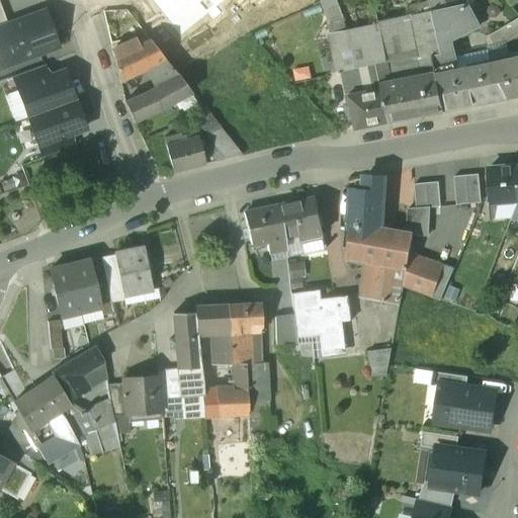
[(461,8),(456,0),(428,0),(431,13),(432,14),(461,8)]
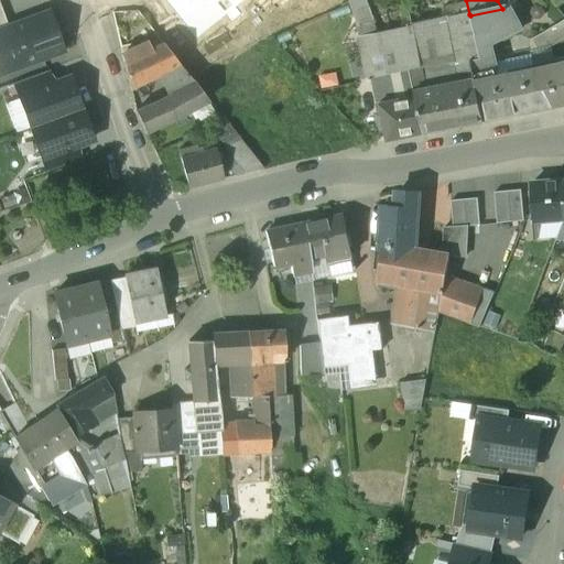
[(502,9),(470,15),(475,38),(484,35),(489,33),(490,39),(485,40),(487,49),(516,35),(502,9)]
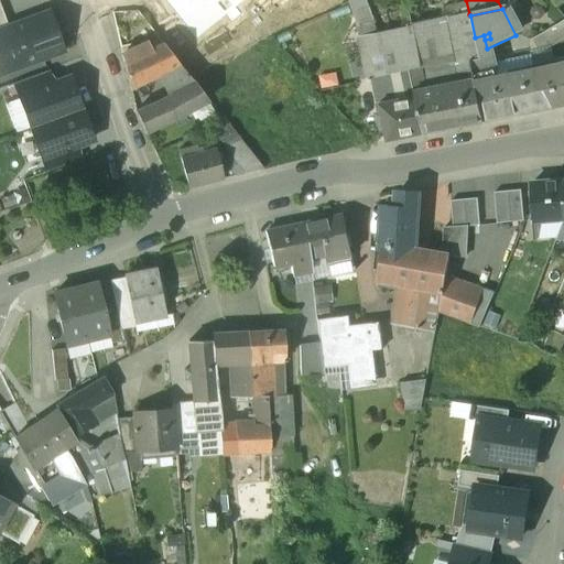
[(8,28),(0,30),(0,73),(3,73),(3,74),(62,53),(47,13),(8,28)]
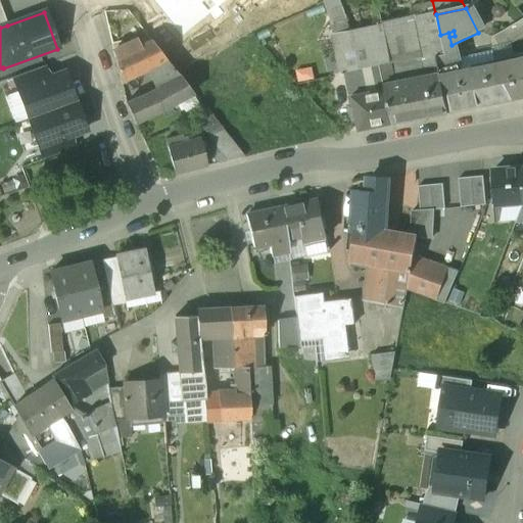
[(435,13),(382,24),(390,62),(394,84),(439,75),(438,70),(436,57),(435,57),(430,37),(440,35),(436,14),(435,13)]
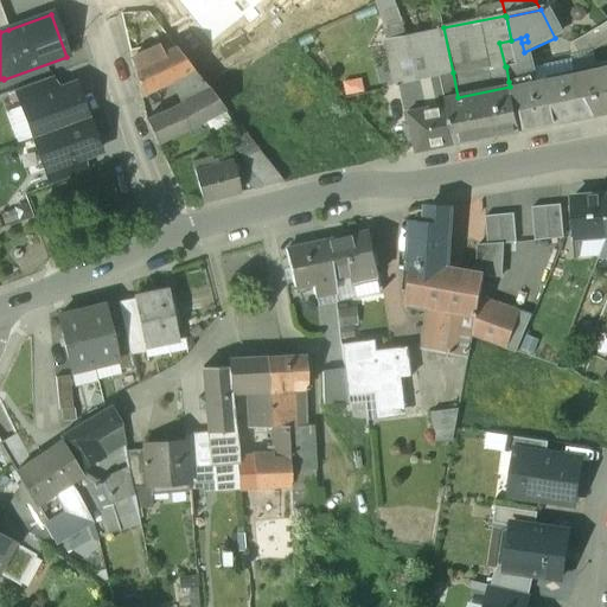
[(403,27),(384,31),(387,40),(407,36),(403,27)]
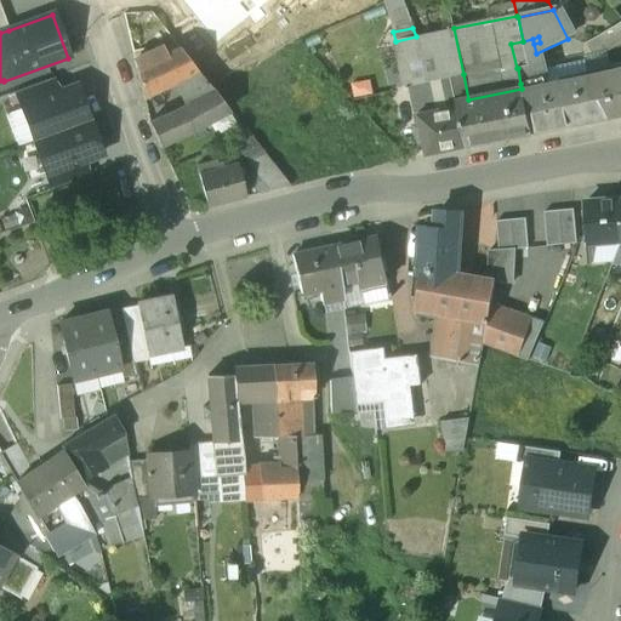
[(454,28),(417,36),(427,83),(451,78),(463,74),(454,28)]
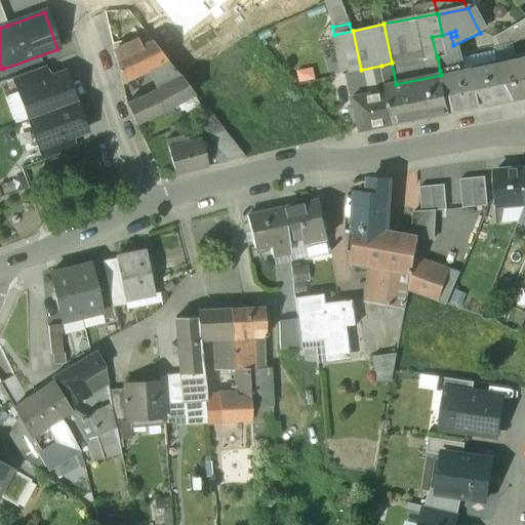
[(352,31),(334,35),(342,74),(349,73),(361,70),(353,31),(352,31)]
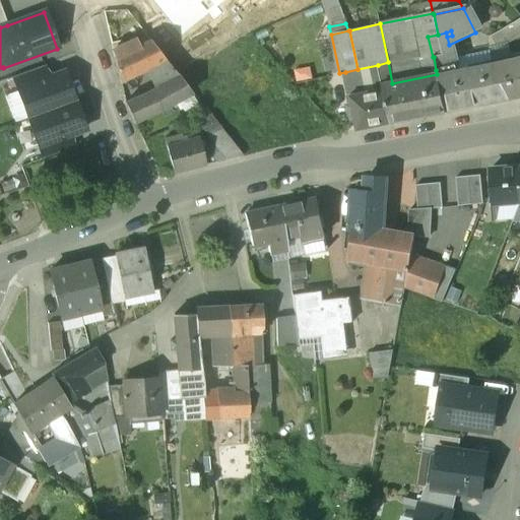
[(447,37),(446,33),(438,35),(443,55),(434,57),(436,70),(455,66),(449,45),(447,37)]
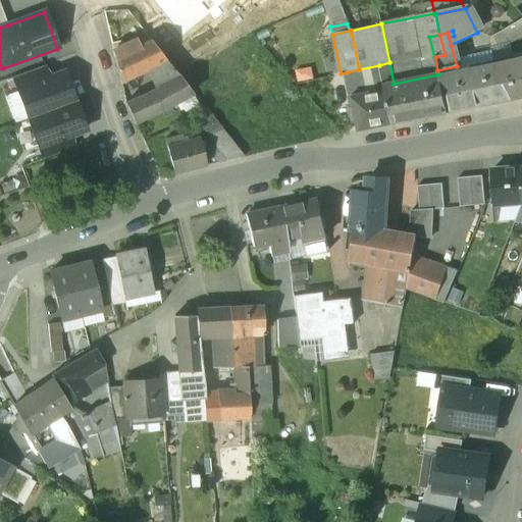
[(439,35),(429,37),(434,57),(435,57),(445,55),(439,35)]
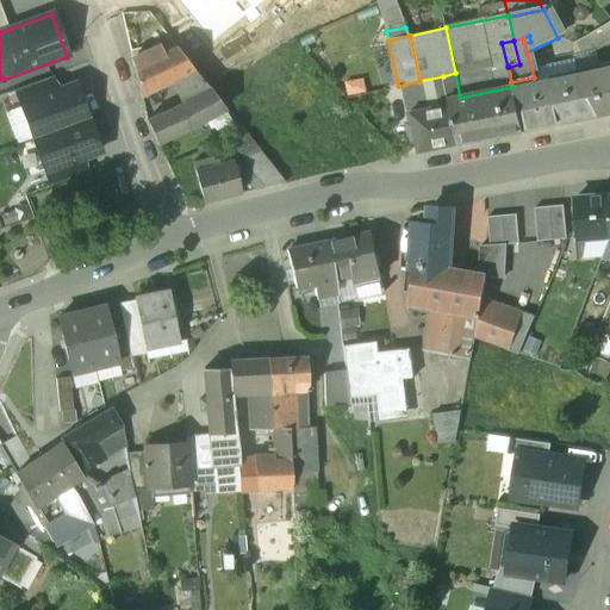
[(175,49),(162,55),(159,48),(143,56),(145,62),(134,68),(139,97),(151,92),(180,78),(193,72),(175,49)]
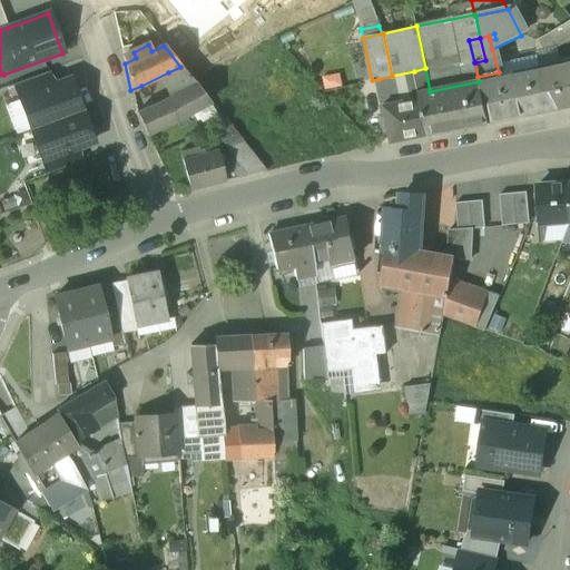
[(569,66),(541,75),(559,109),(569,107),(569,66)]
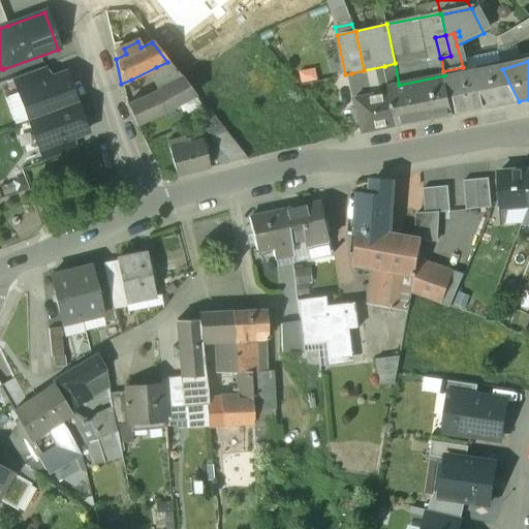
[(181,78),(167,62),(156,67),(169,83),(181,78)]
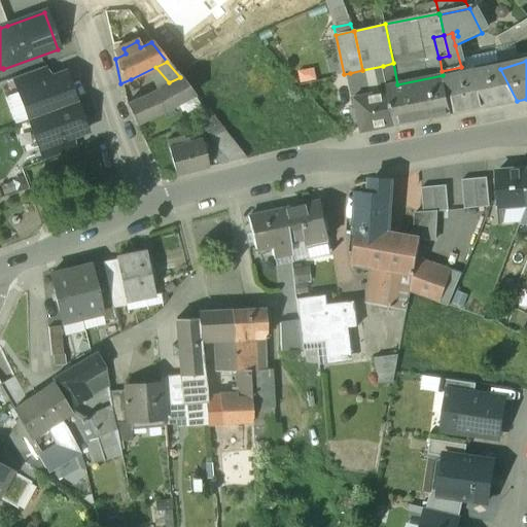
[(393,63),(383,66),(386,79),(387,86),(397,84),(393,63)]
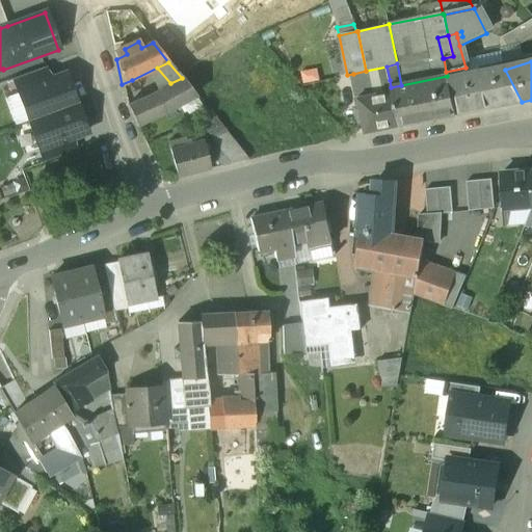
[(366,71),(353,74),(357,98),(386,92),(383,89),(382,82),(390,80),(387,67),(366,71)]
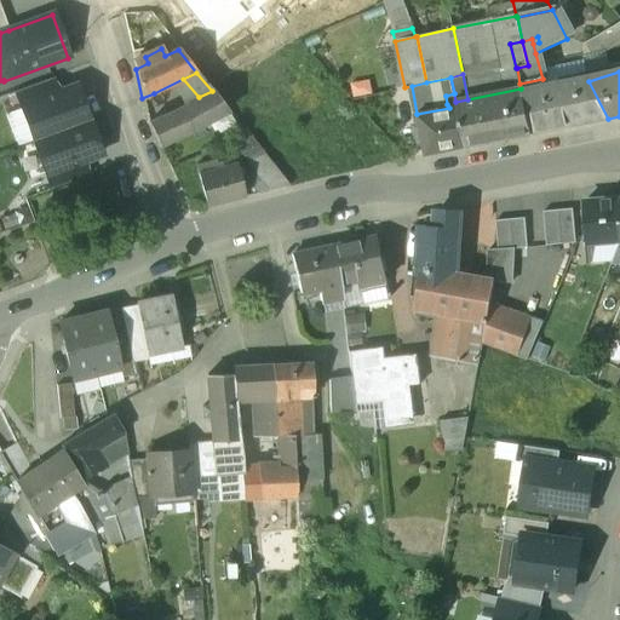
[(52,79),(16,92),(21,107),(57,93),(52,79)]
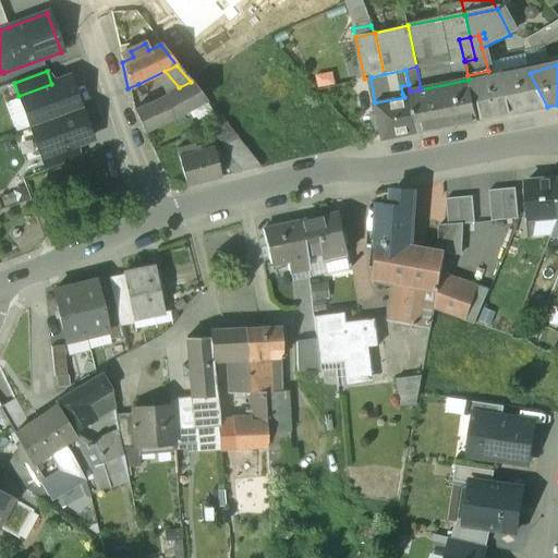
[(518,73),(489,79),(488,71),(468,75),(469,80),(476,121),(535,110),(533,105),(531,106),(518,73)]
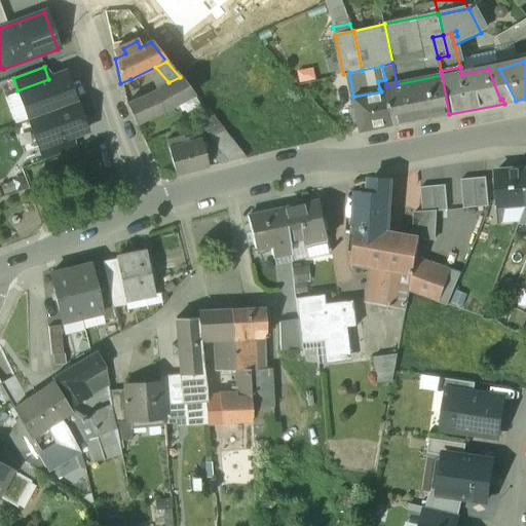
[(499,69),(488,69),(500,100),(502,99),(504,104),(516,101),(499,69)]
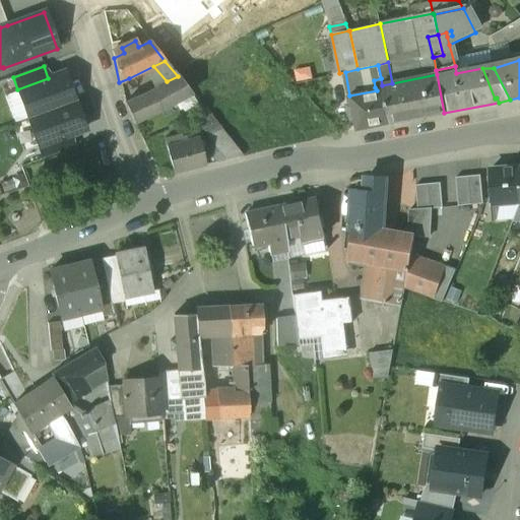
[(48,78),(17,89),(28,118),(74,102),(63,73),(48,78)]
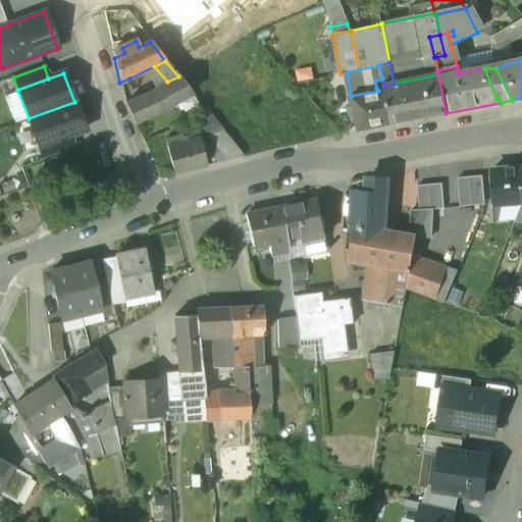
[(394,84),(383,86),(384,90),(392,124),(446,113),(438,74),(394,84)]
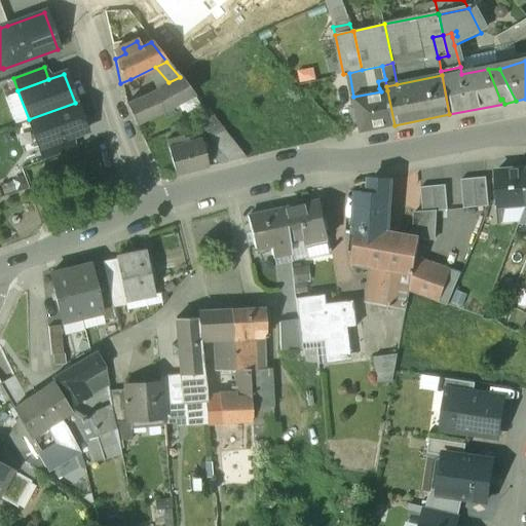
[(168,82),(167,83),(150,92),(125,104),(136,124),(161,112),(193,95),(180,77),(168,82)]
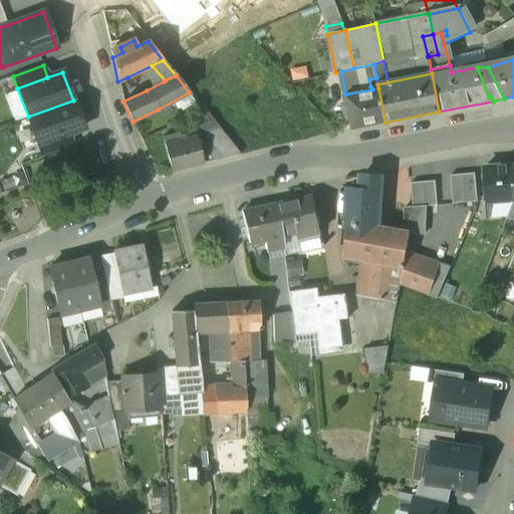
[(376,77),(369,79),(370,86),(372,89),(378,88),(377,84),(376,77)]
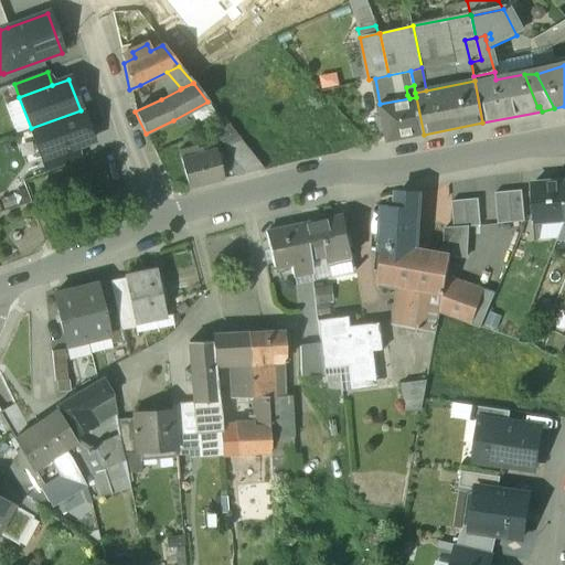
[(409,98),(380,104),(386,142),(424,135),(416,97),(409,98)]
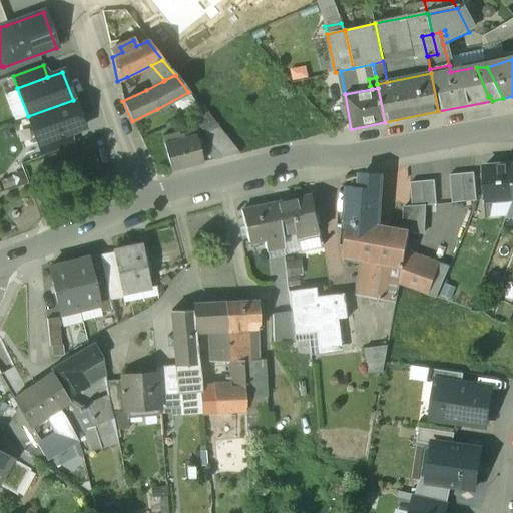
[(73,100),(28,116),(38,144),(68,133),(83,128),(73,100)]
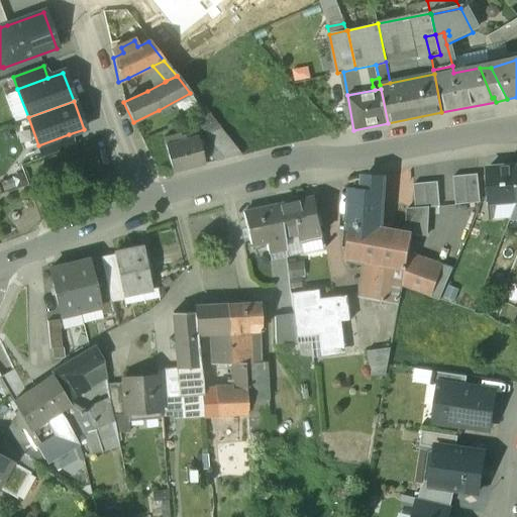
[(0,128),(0,175),(34,163),(19,122),(0,128)]
